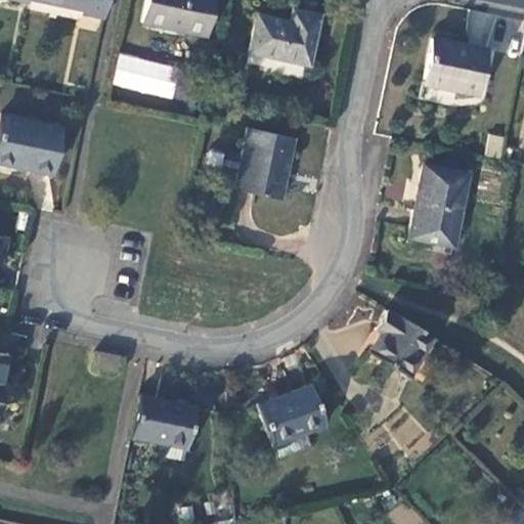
[(84,12),(104,16),(107,0),(37,0),(84,9),(84,12)]
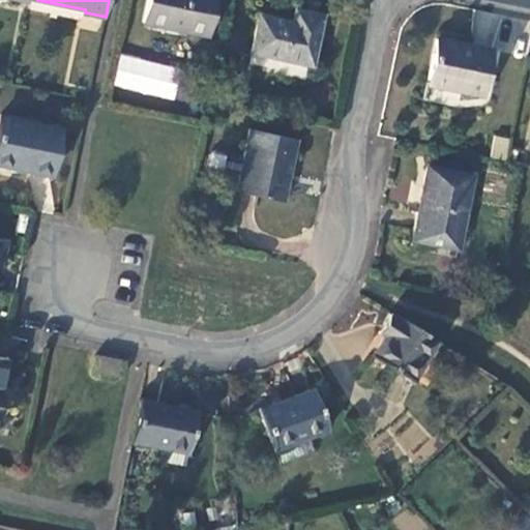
[(212,0),(148,0),(144,20),(206,33),(212,0)]
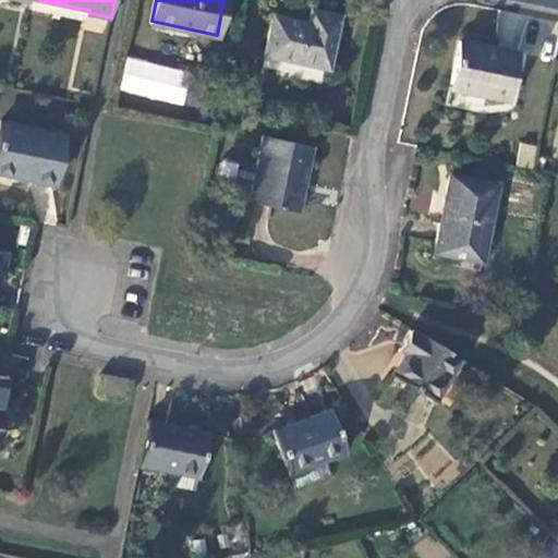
[(327,68),(338,14),(306,8),(304,21),(274,15),(265,56),(327,68)]
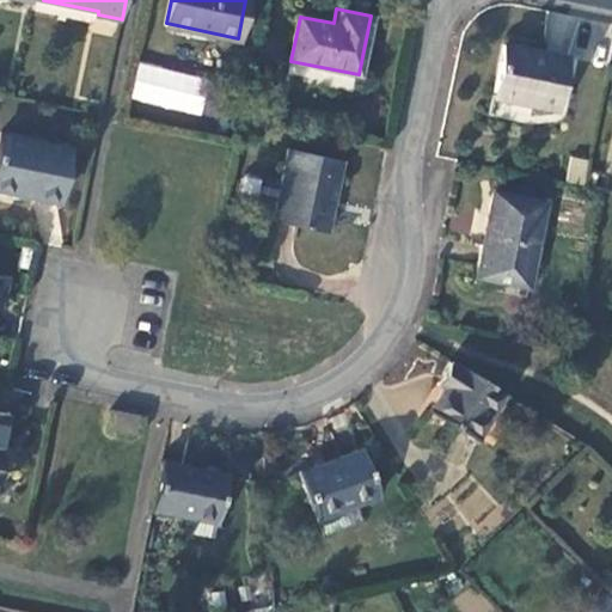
[(567,54),(502,41),(494,87),(533,95),(532,99),(557,104),(567,54)]
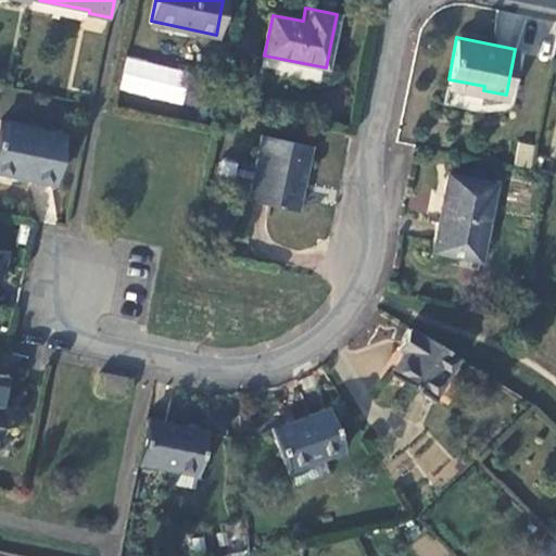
[(119,93),(185,101),(188,66),(123,60),(119,93)]
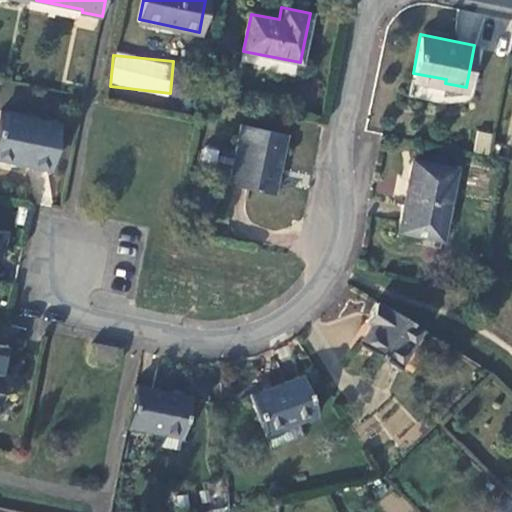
[(58,123),(0,111),(0,155),(50,166),(58,123)]
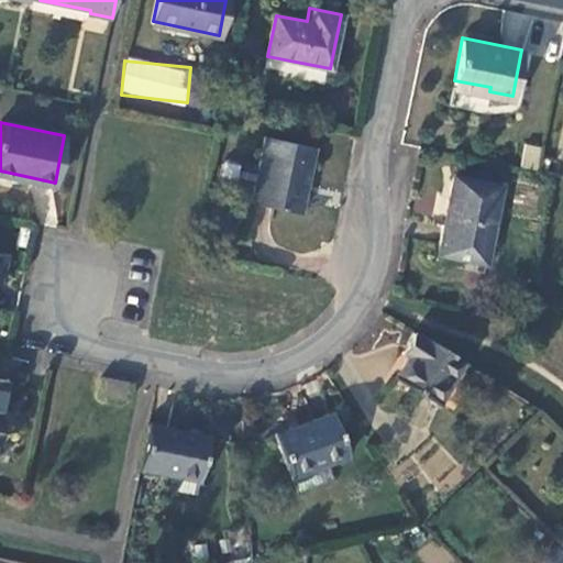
[(315,151),(266,140),(253,206),(301,216),(315,151)]
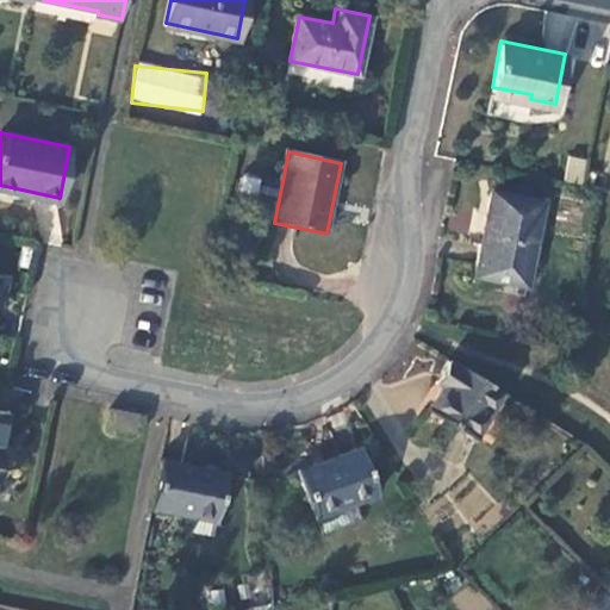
[(567,156),(565,181),(583,182),(585,157),(567,156)]
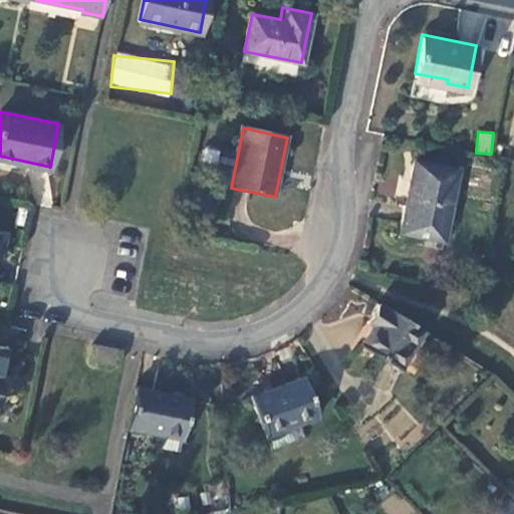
[(443,240),(457,171),(414,162),(400,232),(443,240)]
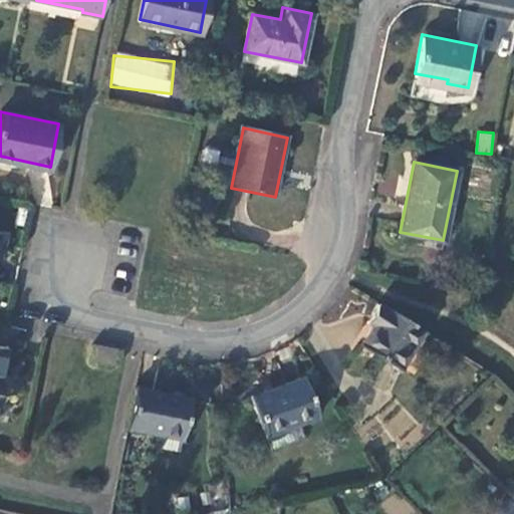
[(399,370),(424,332),(386,306),(382,310),(375,305),(365,321),(372,325),(359,344),(399,370)]
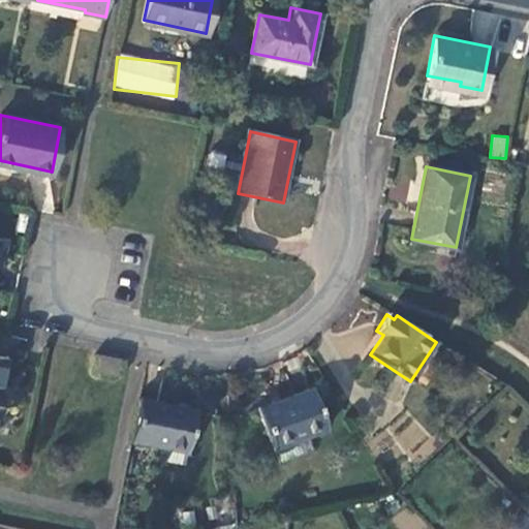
[(120,371),(123,355),(104,351),(101,368),(120,371)]
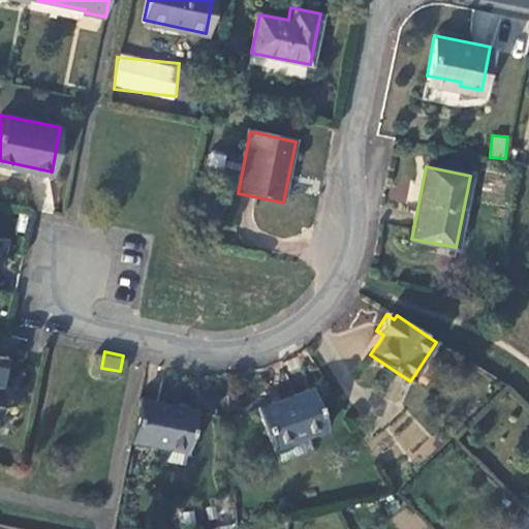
[(311,392),(260,410),(280,463),(312,450),(307,437),(325,430),(311,392)]
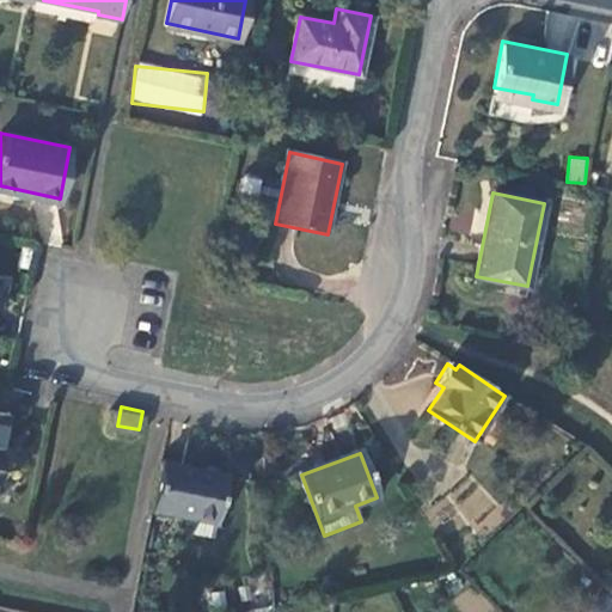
[(227,473),(164,461),(154,509),(189,516),(187,528),(213,533),(215,522),(218,522),(227,473)]
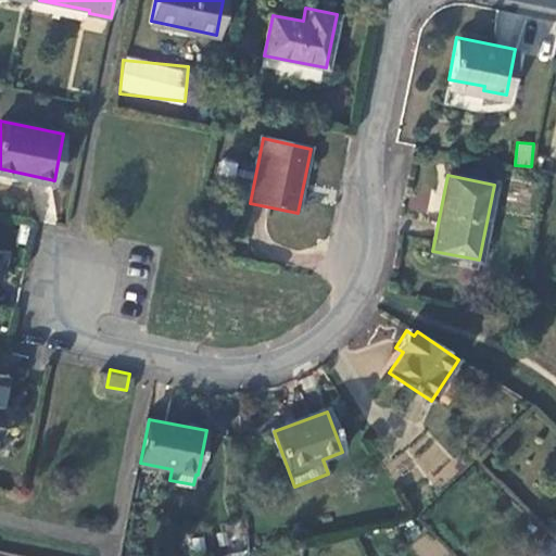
[(433,444),(415,456),(428,476),(446,463),(433,444)]
